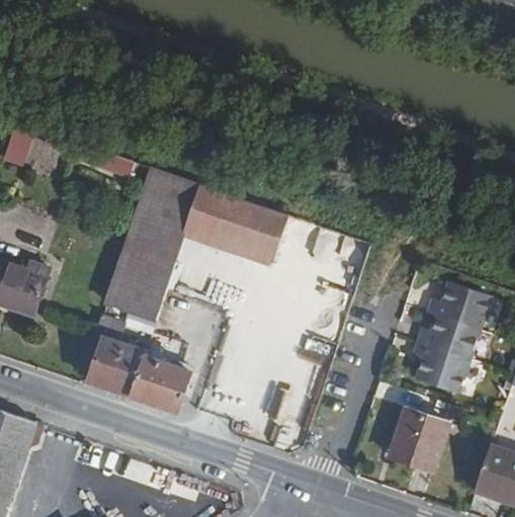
[(9,125),(0,150),(0,159),(17,165),(29,133),(9,125)]
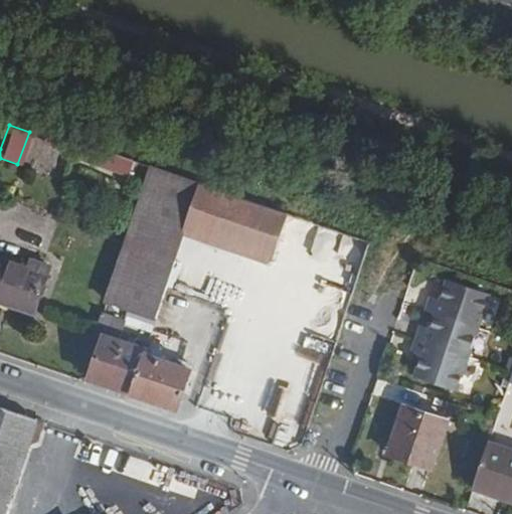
[(45,131),(41,144),(52,148),(56,135),(45,131)]
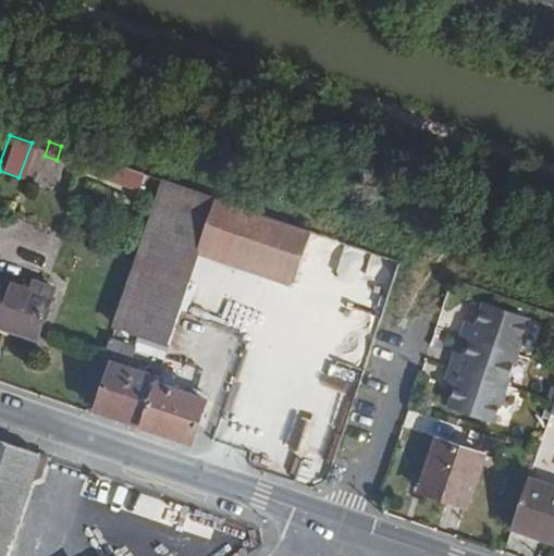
[(74,150),(69,165),(136,189),(142,173),(74,150)]
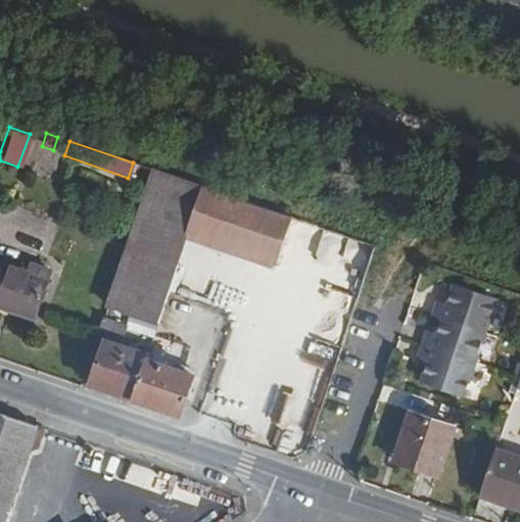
[(156,321),(188,232),(276,262),(291,217),(152,169),(106,302),(156,321)]
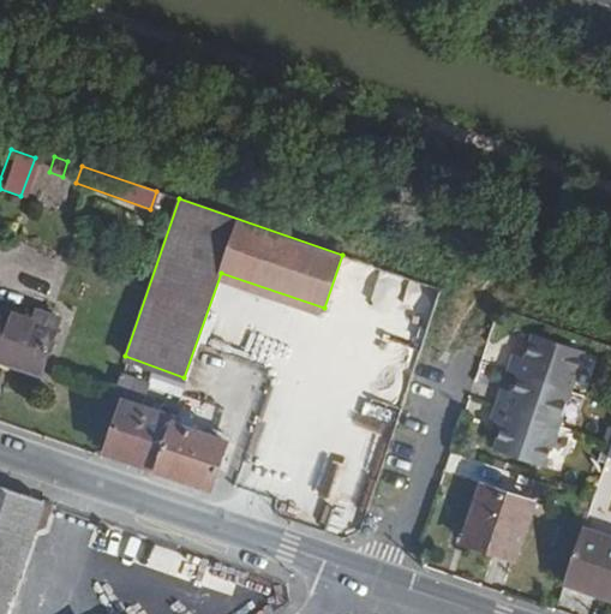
[(0,358),(16,310),(0,305),(0,358)]
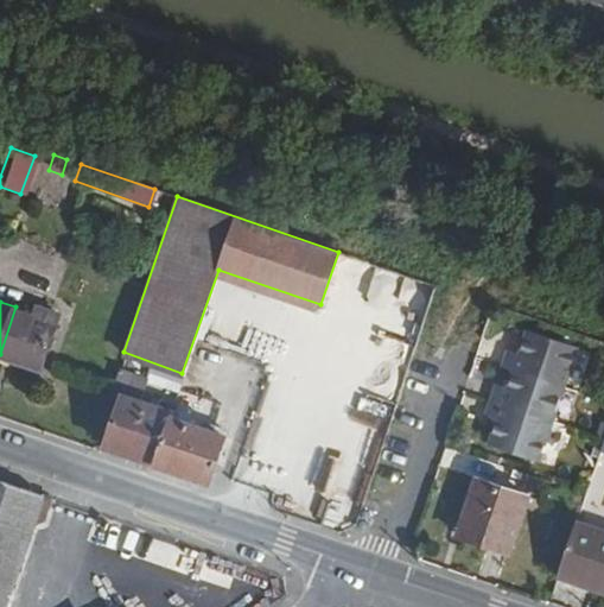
[(37,367),(57,309),(36,302),(31,311),(16,307),(0,354),(37,367)]
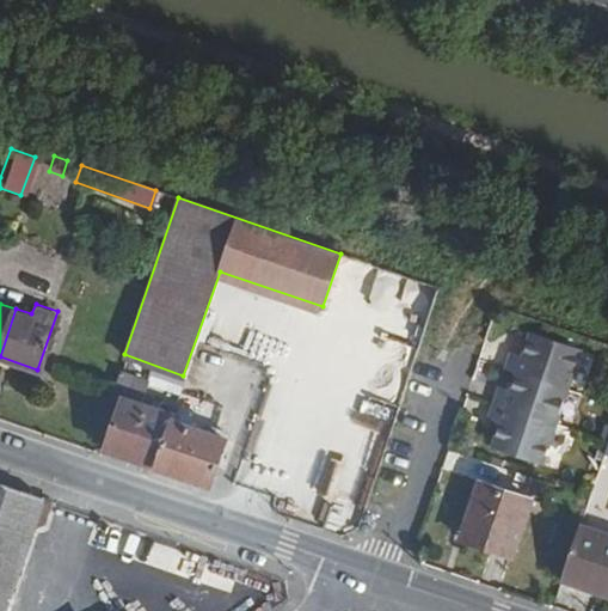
[(541,466),(581,350),(530,334),(522,356),(510,353),(504,371),(516,374),(510,392),(499,389),(487,421),(499,426),(491,448),(541,466)]
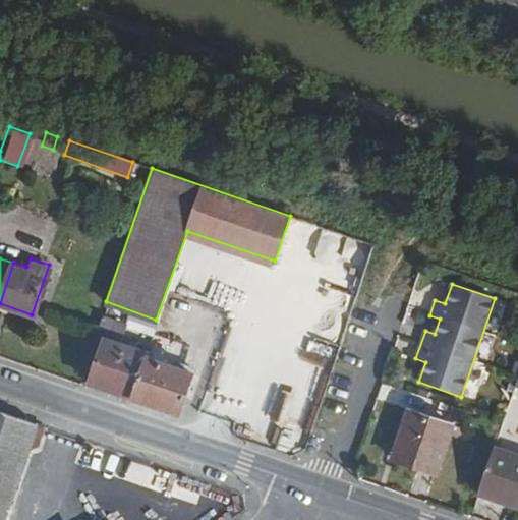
[(191,371),(186,370),(188,365),(175,361),(174,365),(145,355),(147,351),(119,342),(125,323),(101,314),(95,334),(104,338),(88,383),(176,412),(191,371)]
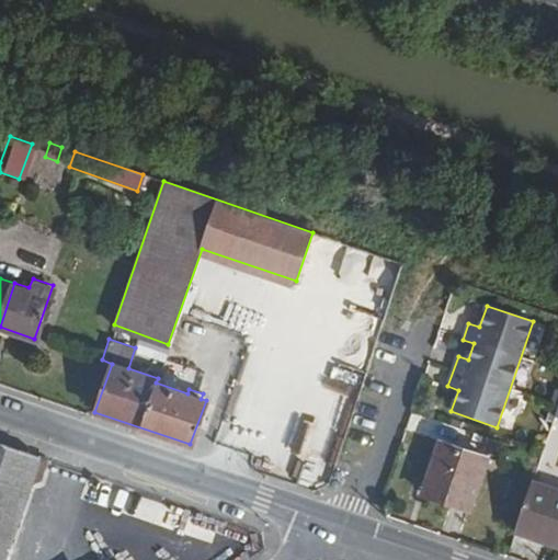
[(557,427),(557,391),(547,424),(557,427)]
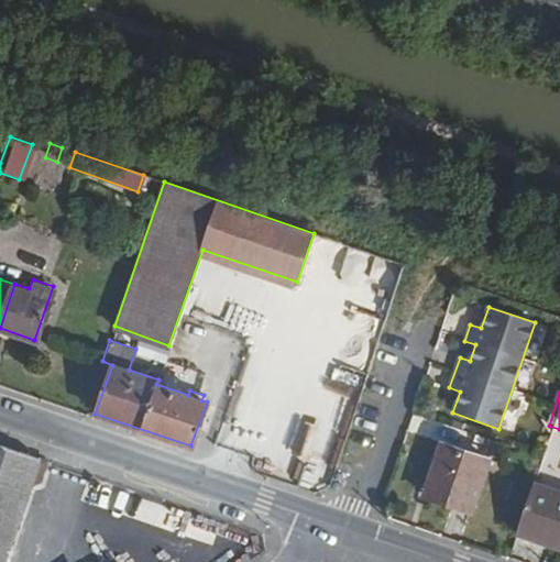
[(468,513),(485,461),(438,444),(420,496),(468,513)]
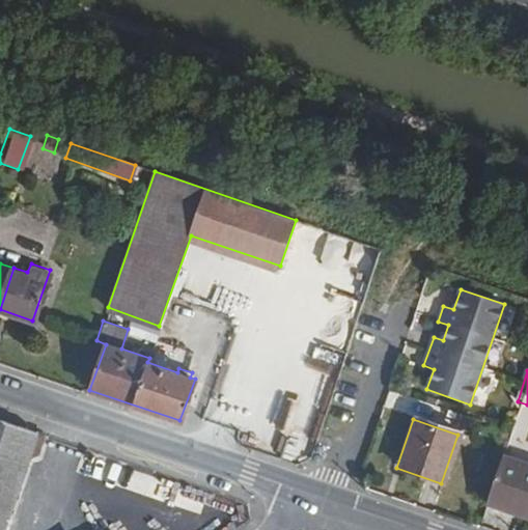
[(0,518),(22,455),(26,456),(35,453),(42,435),(0,420),(0,518)]
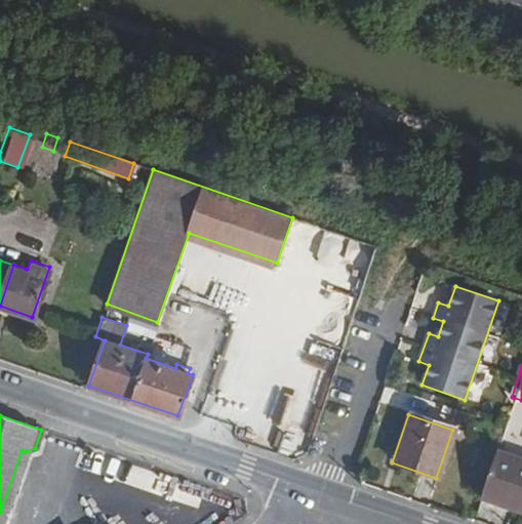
[(521,512),(521,459),(493,450),(477,496),(521,512)]
